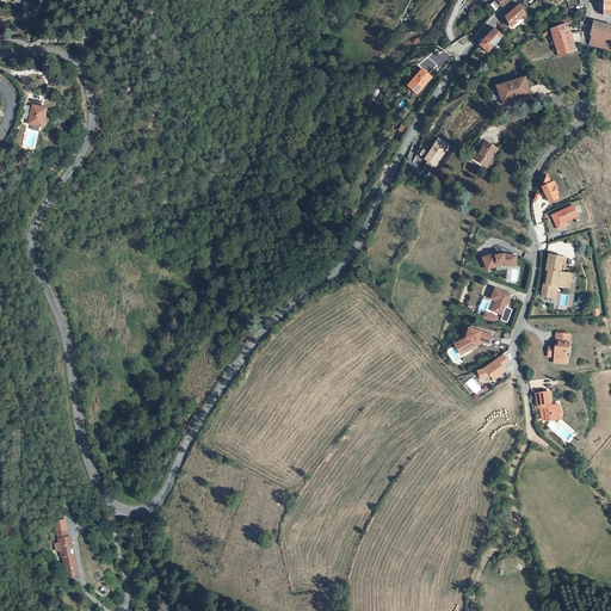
[(495,0),(489,5),(497,13),(511,0),(495,0)]
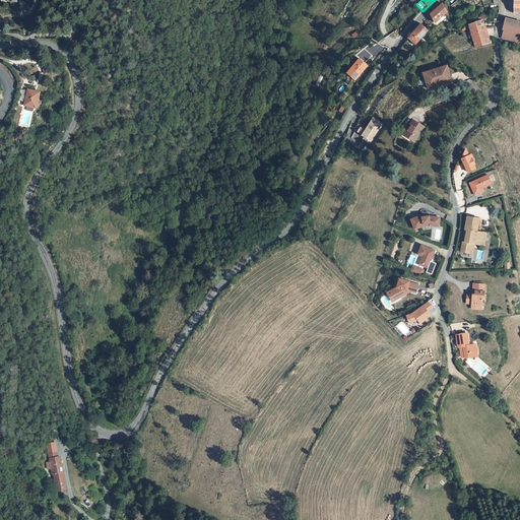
[(443,4),(431,14),(430,14),(434,20),(435,22),(445,14),(447,12),(443,4)]
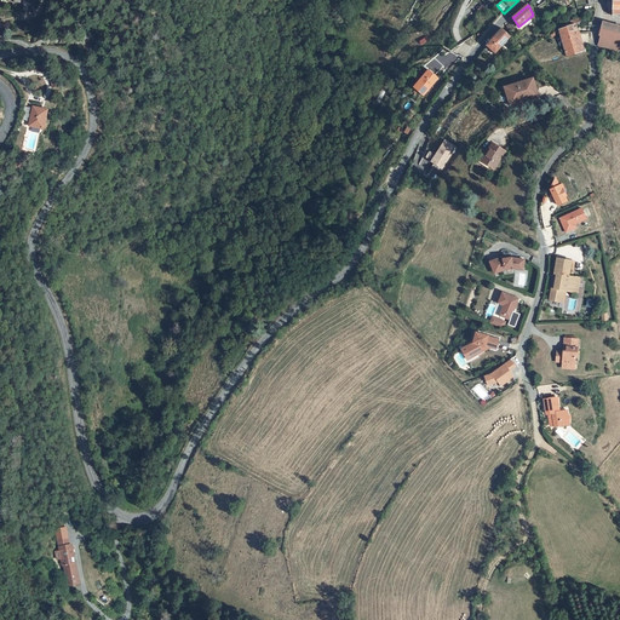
[(581,23),(580,18),(567,23),(567,27),(569,32),(577,30),(575,24),(581,23)]
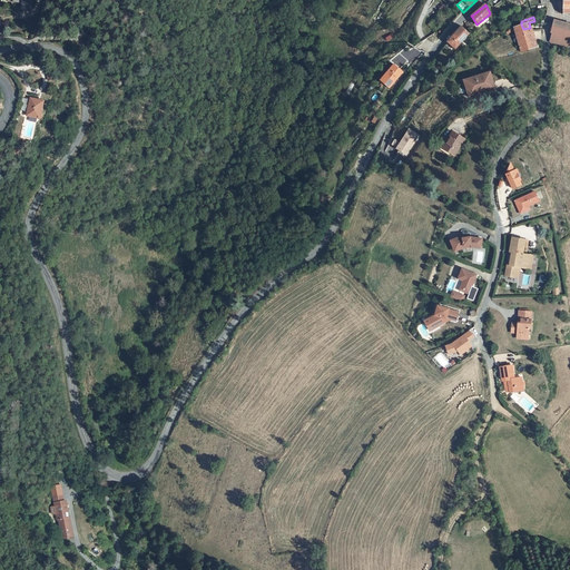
[(553,33),(551,41),(551,42),(569,47),(569,23),(554,21),(551,33),(553,33)]
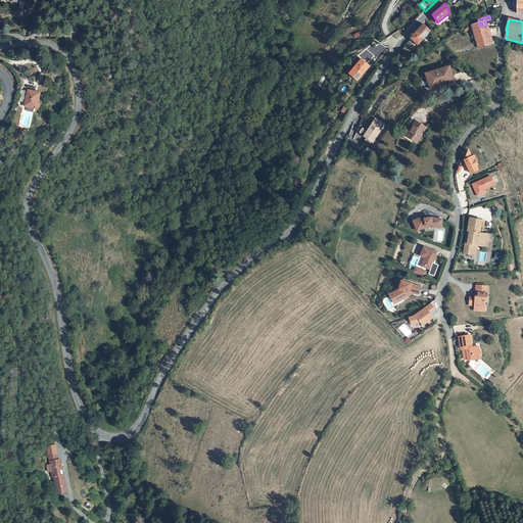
[(492,44),(486,27),(486,26),(480,27),(478,22),(472,25),(477,41),(475,42),(475,43),(477,43),(479,48),(492,44)]
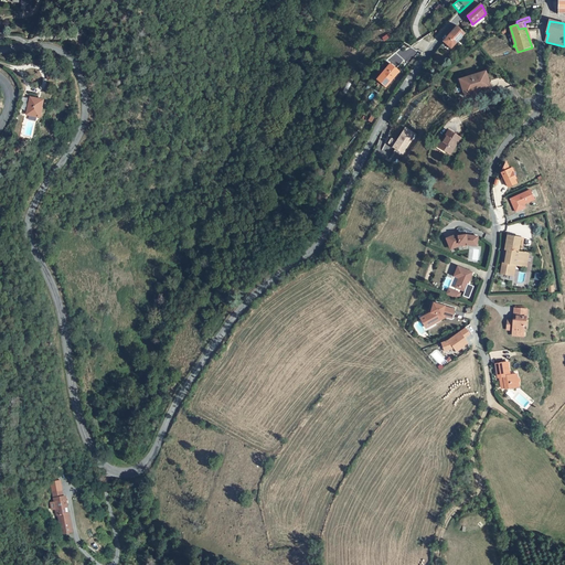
[(457,27),(447,39),(444,42),(451,49),(465,33),(457,27)]
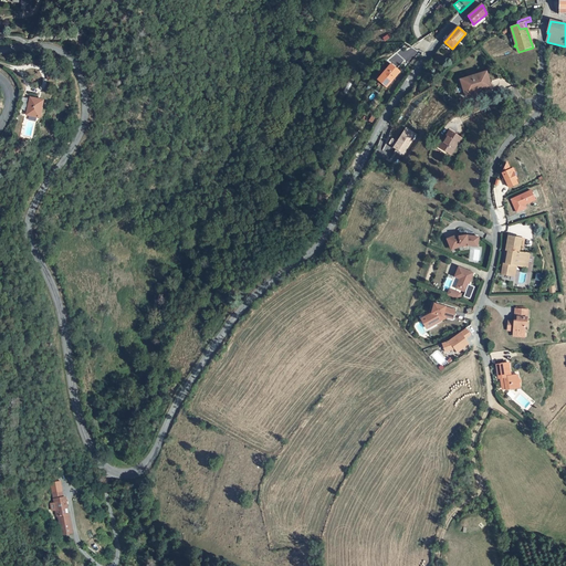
[(398,71),(390,64),(377,80),(386,87),(391,81),(390,80),(398,71)]
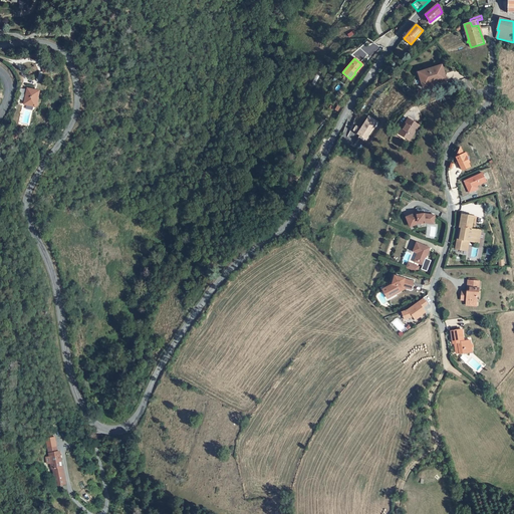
[(426,87),(429,86),(425,73),(444,67),(444,65),(421,72),(426,87)]
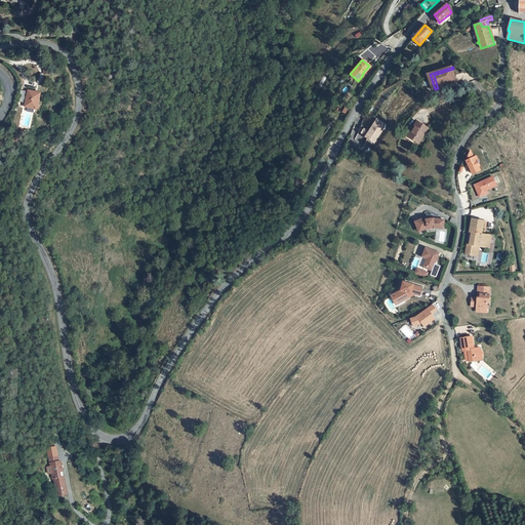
[(434,75),(438,88),(458,82),(453,69),(434,75)]
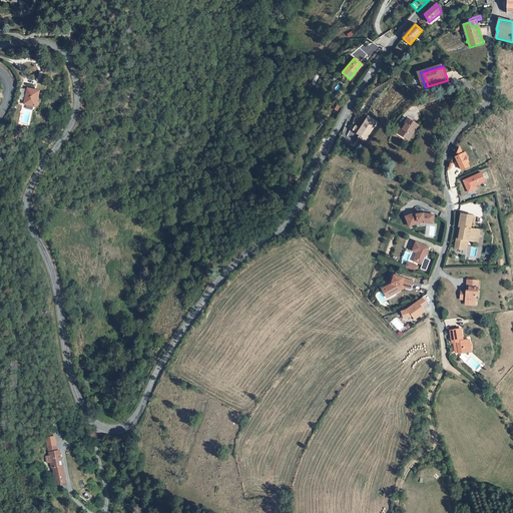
[(39,91),(27,88),(24,104),(36,106),(39,91)]
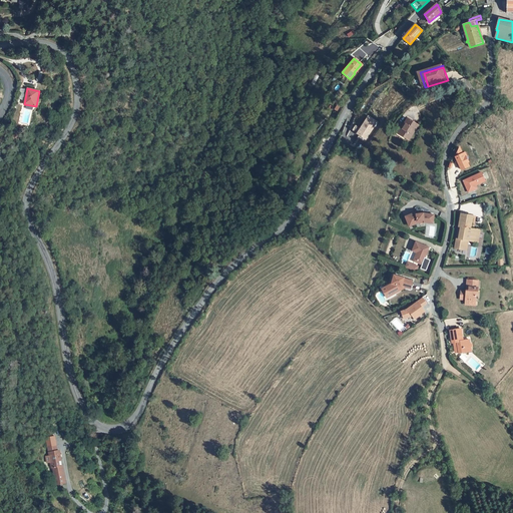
[(358,126),(355,132),(369,140),(379,123),(371,118),(364,130),(358,126)]
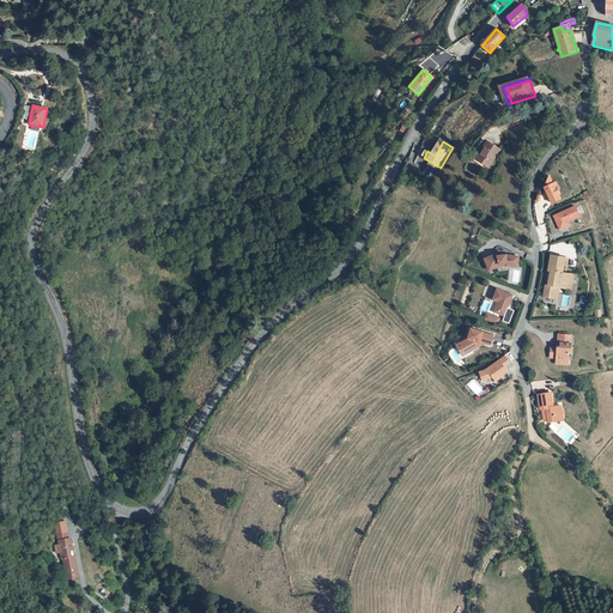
[(481,161),(492,167),(503,150),(491,143),(485,152),(485,153),(481,161)]
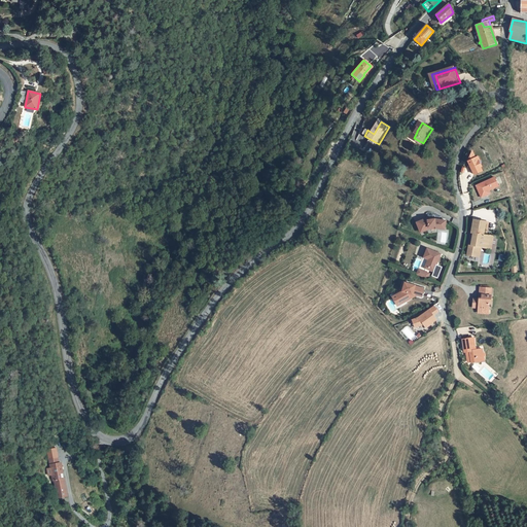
[(479,161),(477,162),(476,157),(473,154),(471,154),(468,162),(470,166),(472,169),(475,174),(482,171),(480,167),(482,166),(479,161)]
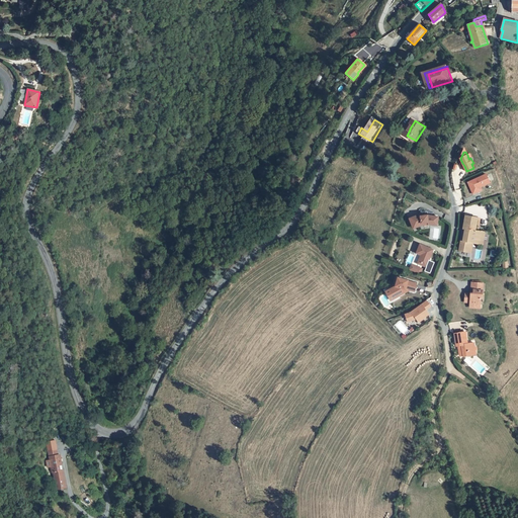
[(486,175),(467,183),(472,195),(481,191),(480,188),(490,183),(486,175)]
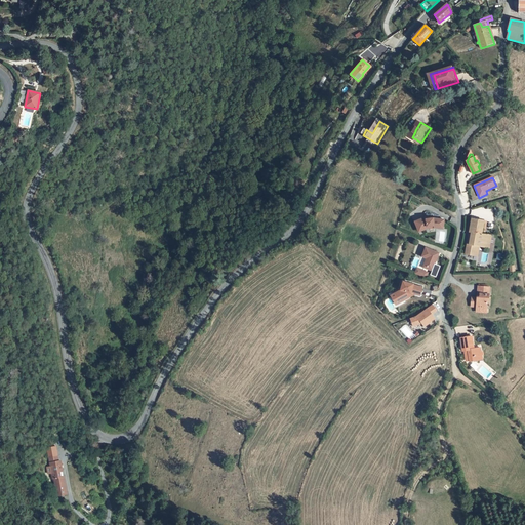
[(425,217),(414,221),(418,230),(427,227),(434,226),(434,228),(442,229),(444,220),(433,218),(426,219),(425,217)]
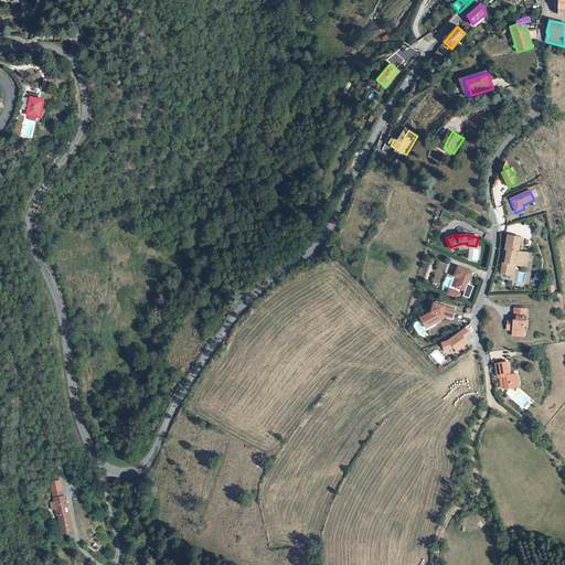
[(502,263),(501,274),(510,275),(512,264),(515,265),(526,267),(529,253),(521,252),(519,252),(521,237),(507,235),(504,249),(507,249),(504,263),(502,263)]
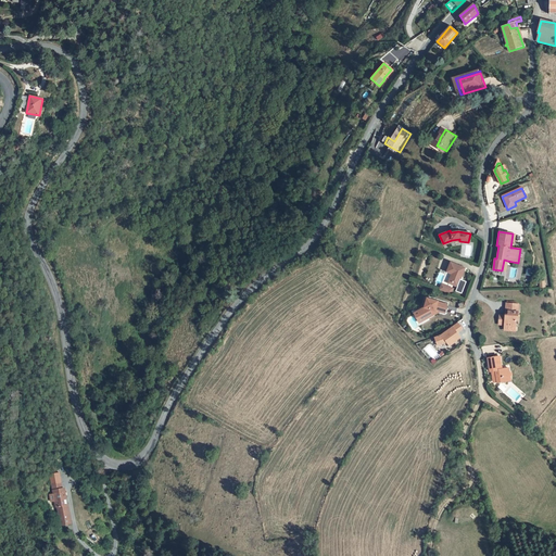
[(452,285),(451,287),(456,289),(459,281),(464,270),(450,264),(446,274),(451,276),(449,281),(451,281),(452,285)]
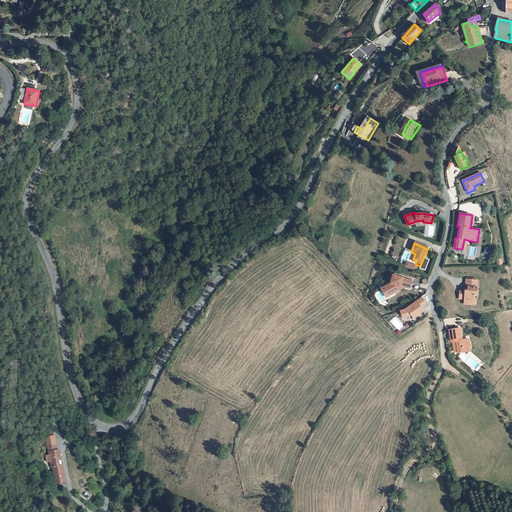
[(423,259),(420,266),(419,270),(424,272),(428,261),(423,259)]
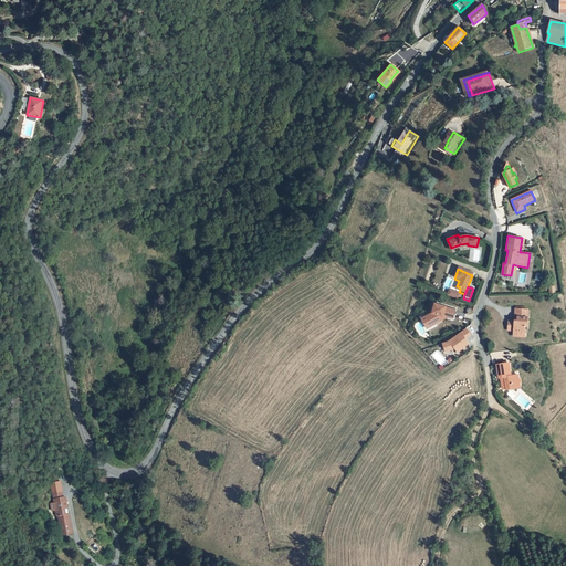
[(449,291),(447,296),(457,300),(459,295),(449,291)]
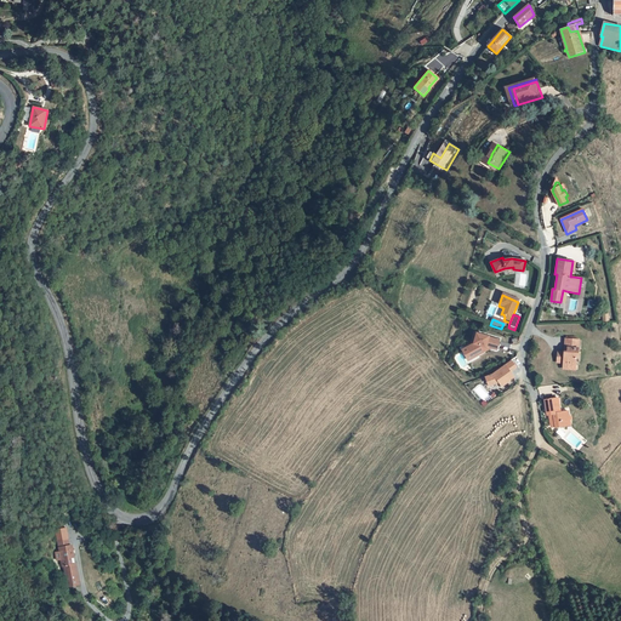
[(476,345),(468,349),(473,359),(485,353),(488,348),(493,349),(497,352),(501,342),(490,340),(490,339),(478,335),(476,345)]
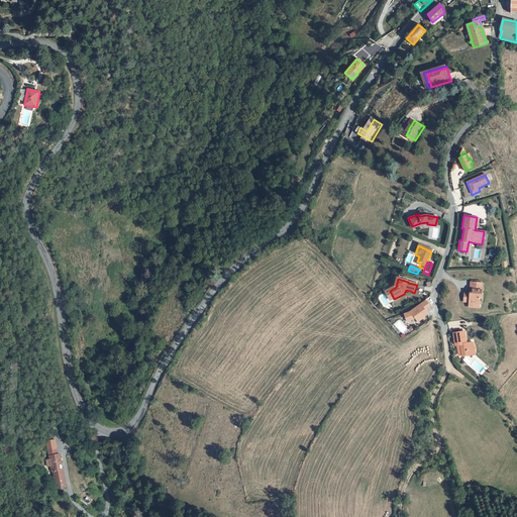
[(482,299),(483,298),(484,291),(481,290),(482,284),(473,283),(473,291),(475,291),(475,295),(473,295),(467,295),(467,303),(473,303),(473,307),(480,307),(480,305),(482,305),(482,299)]
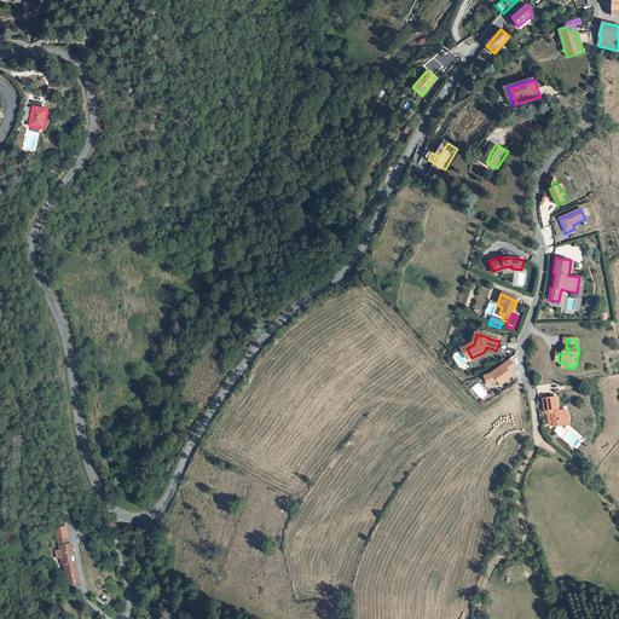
[(510,359),(491,372),(484,376),(487,385),(497,381),(501,386),(513,376),(509,370),(515,366),(510,359)]
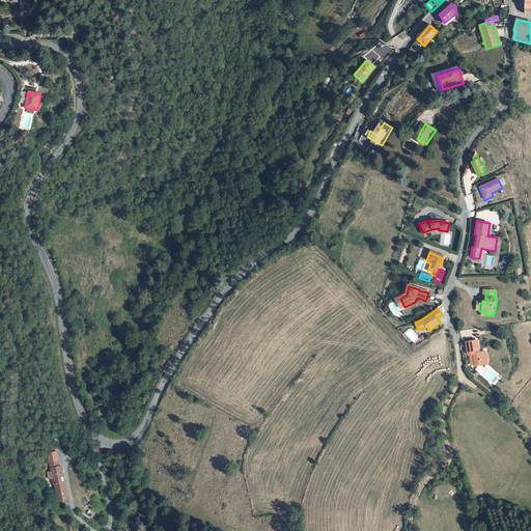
[(478,366),(492,364),(490,351),(483,353),(481,340),(469,343),(471,355),(476,354),(478,366)]
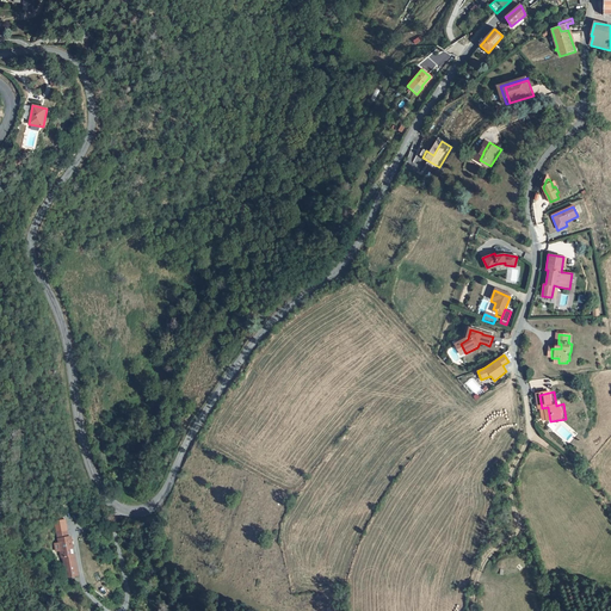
[(62,559),(65,559),(68,578),(79,575),(75,556),(72,556),(71,549),(74,549),(73,542),(69,542),(69,538),(68,532),(59,534),(60,544),(62,543),(63,550),(61,550),(62,559)]
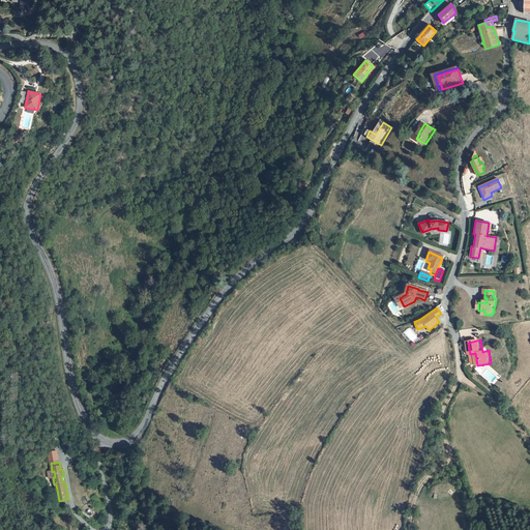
All buildings are outlined.
